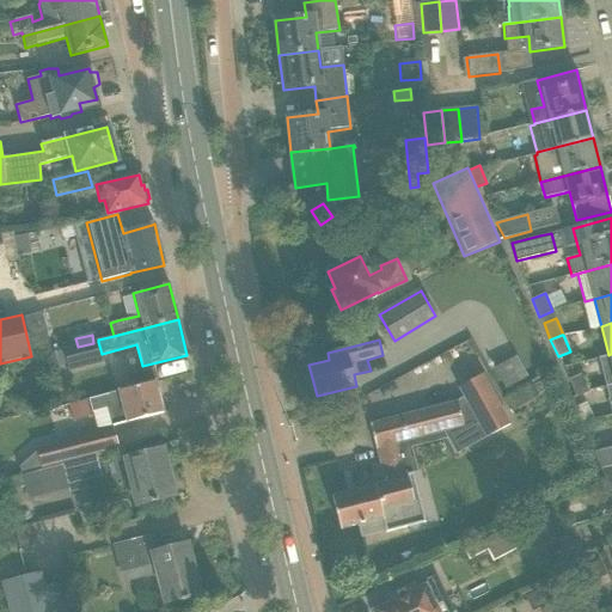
[(78,347),(66,349),(62,350),(68,372),(104,363),(102,354),(98,342),(93,343),(78,347)]
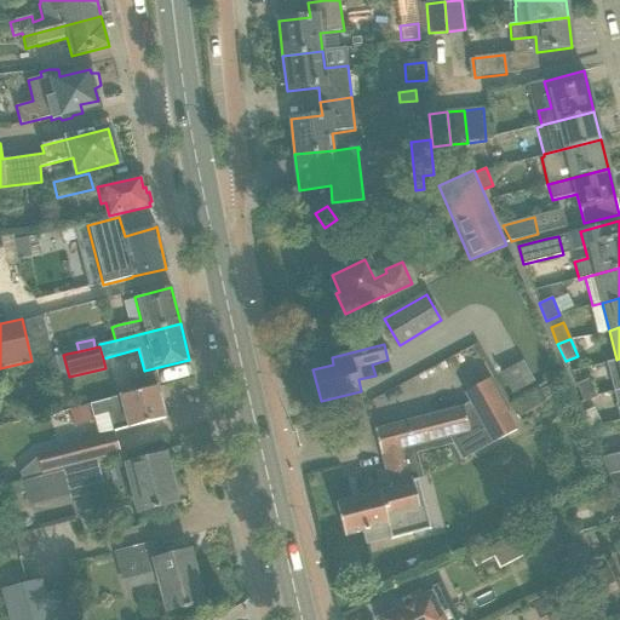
[(534,384),(524,363),(501,374),(512,395),(534,384)]
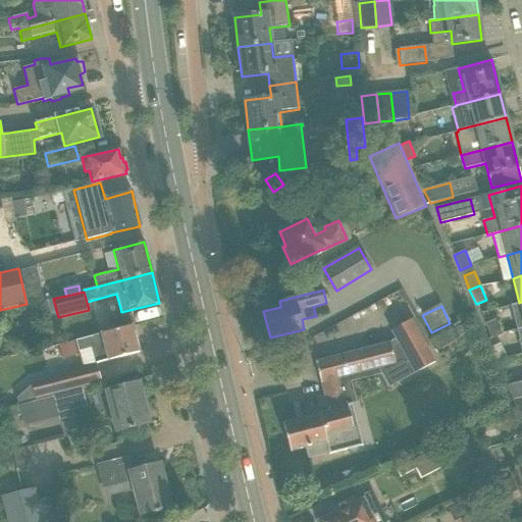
[(502,334),(496,319),(484,324),(491,340),(502,334)]
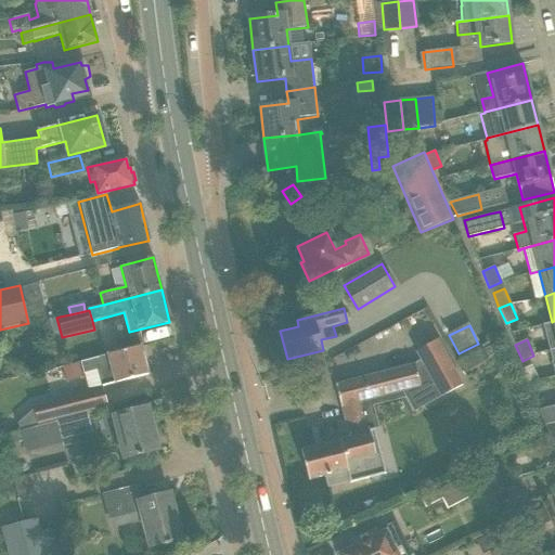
[(422,362),(414,366),(420,386),(402,390),(408,399),(434,384),(441,397),(462,386),(437,340),(416,351),(422,362)]
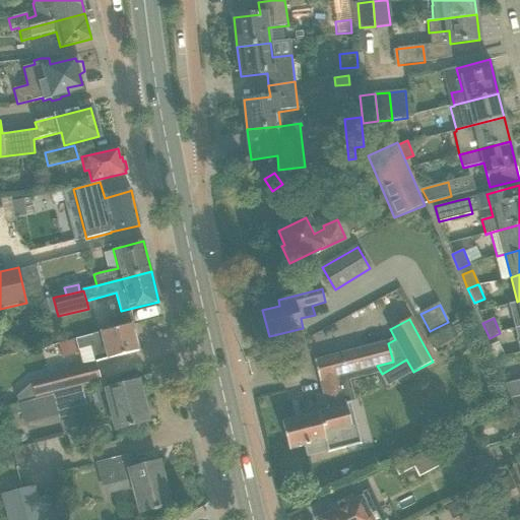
[(75,338),(78,350),(90,347),(94,363),(138,351),(131,324),(75,338)]
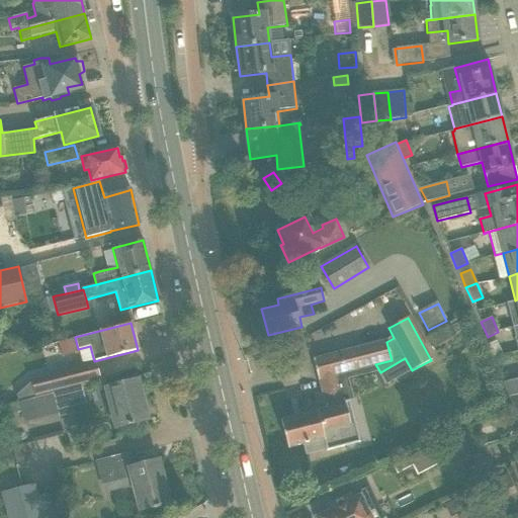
[(447,326),(426,338),(431,347),(451,334),(447,326)]
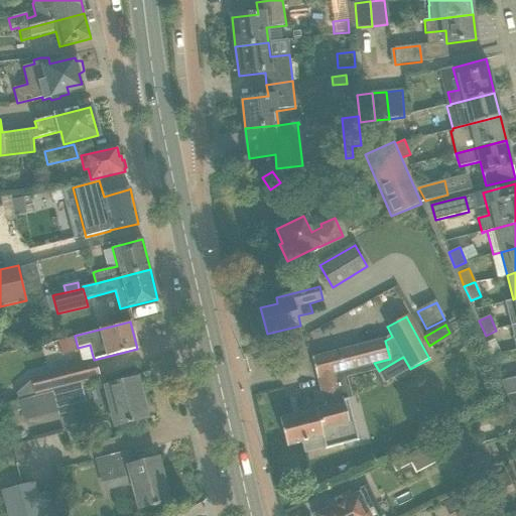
[(73,338),(57,342),(60,353),(76,349),(73,338)]
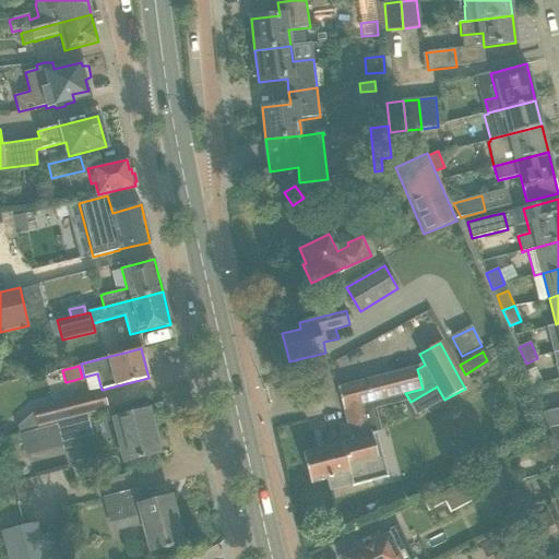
[(302,454),(310,484),(349,474),(352,485),(370,480),(365,459),(382,454),(376,431),(371,432),(364,404),(405,393),(423,389),(417,369),(417,367),(337,388),(343,409),(344,409),(352,441),(302,454)]
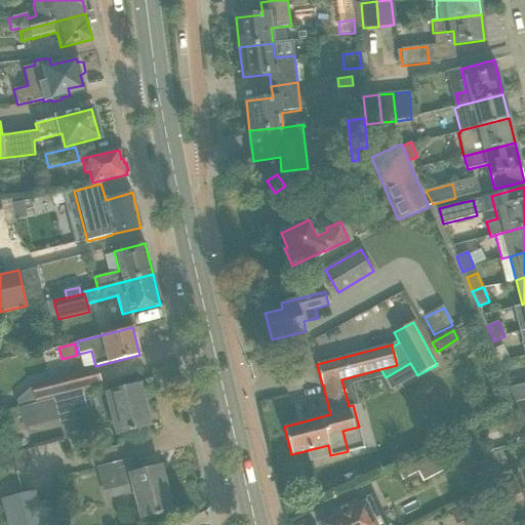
[(510,361),(502,346),(492,351),(499,366),(510,361)]
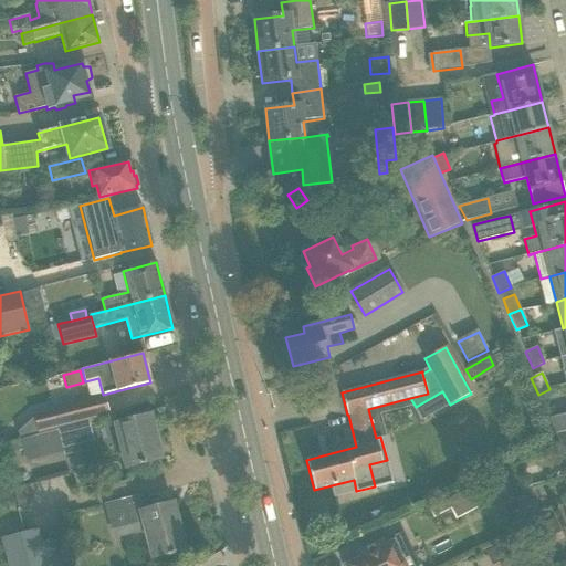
[(34,418),(17,432),(19,439),(39,435),(108,416),(103,395),(65,405),(66,408),(34,417),(34,418)]
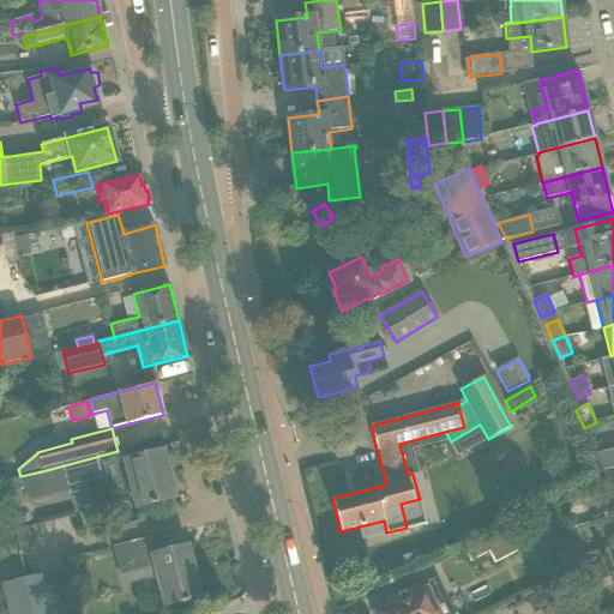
[(613,450),(596,455),(603,470),(612,468),(613,467),(613,450)]
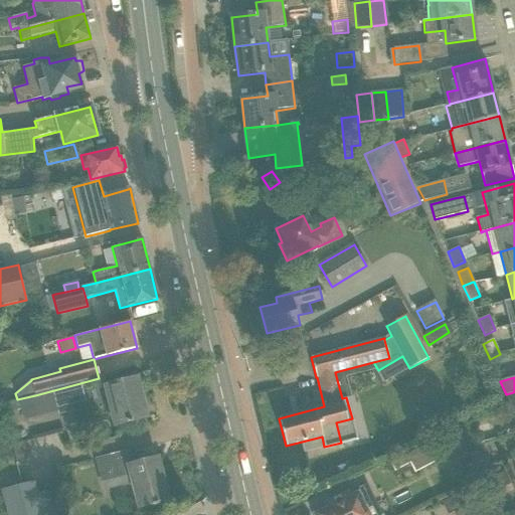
[(136,378),(117,383),(103,386),(113,425),(127,422),(127,423),(132,422),(132,421),(146,417),(136,378)]
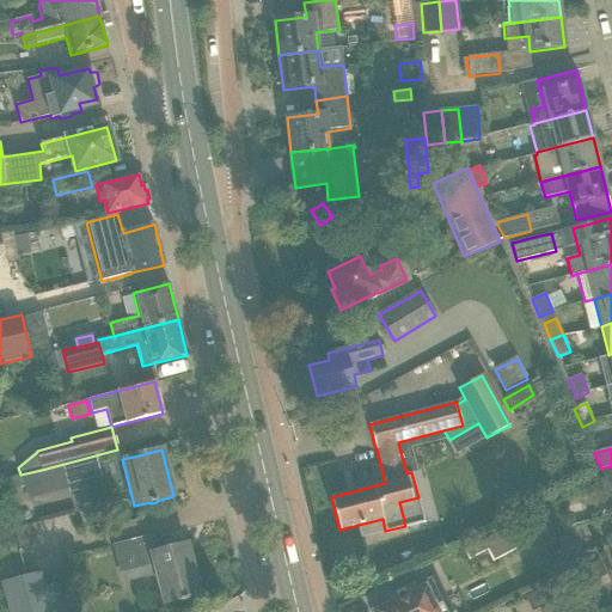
[(61,465),(68,491),(85,487),(84,478),(102,473),(97,457),(61,465)]
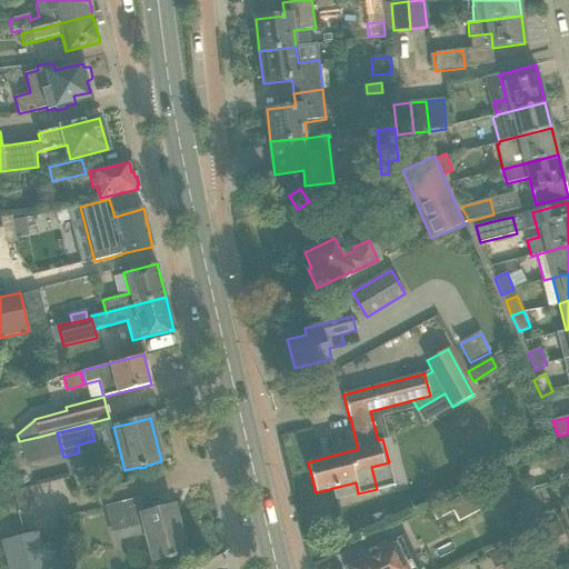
[(568,432),(567,433),(559,436),(566,451),(568,450),(568,432)]
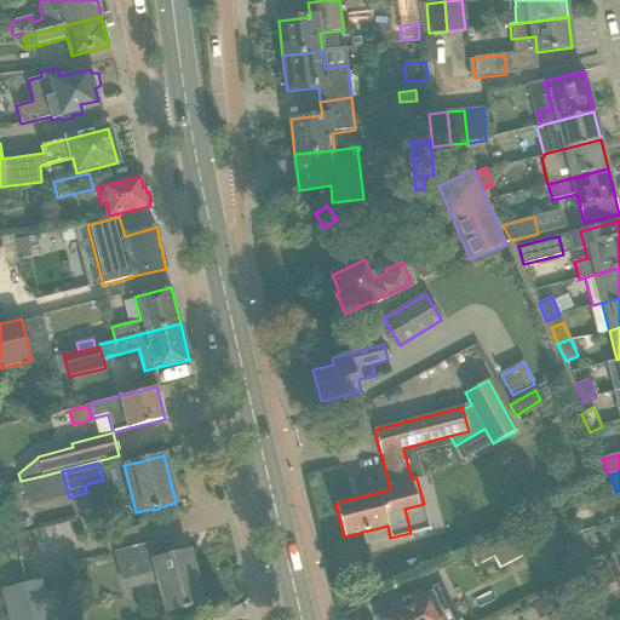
[(55,557),(78,551),(69,521),(17,534),(26,568),(55,561),(55,557)]
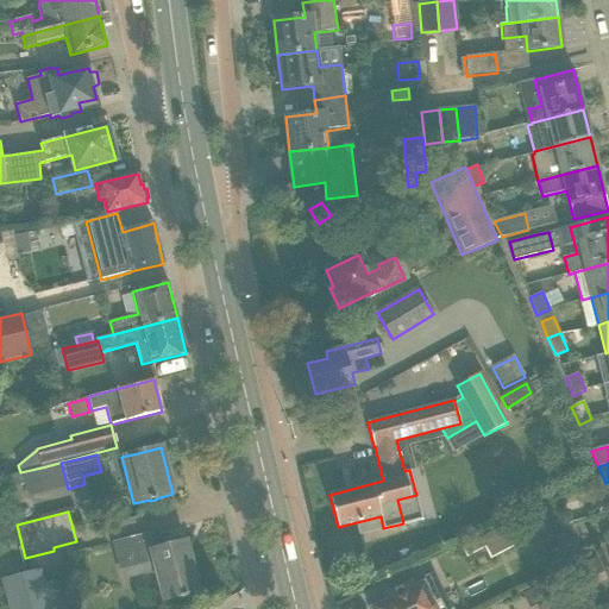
[(460,547),(465,557),(485,547),(489,557),(532,537),(523,518),(460,547)]
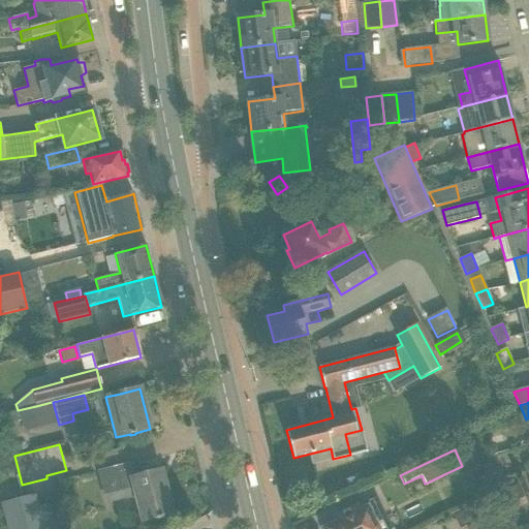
[(131,470),(130,464),(99,472),(105,496),(114,494),(116,500),(136,495),(144,524),(161,518),(161,516),(172,514),(161,471),(130,478),(128,471),(131,470)]
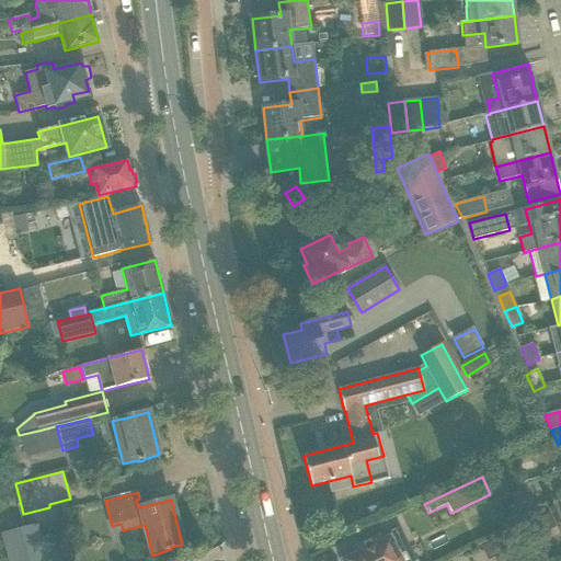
[(507,504),(513,516),(533,507),(526,495),(507,504)]
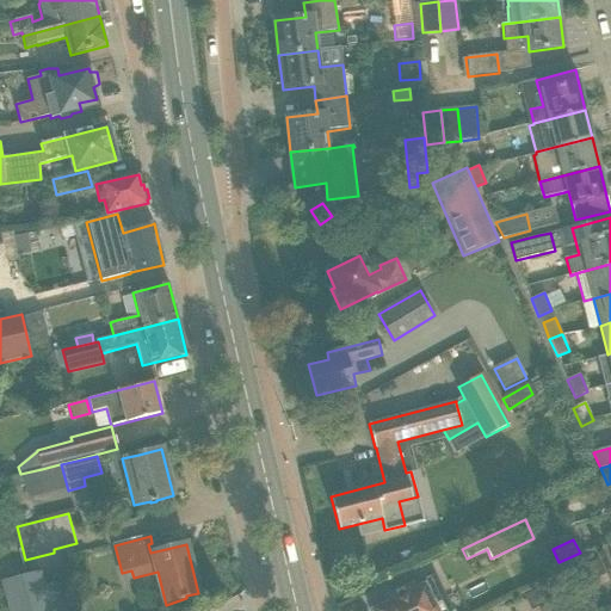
[(602,584),(590,562),(571,572),(582,593),(602,584)]
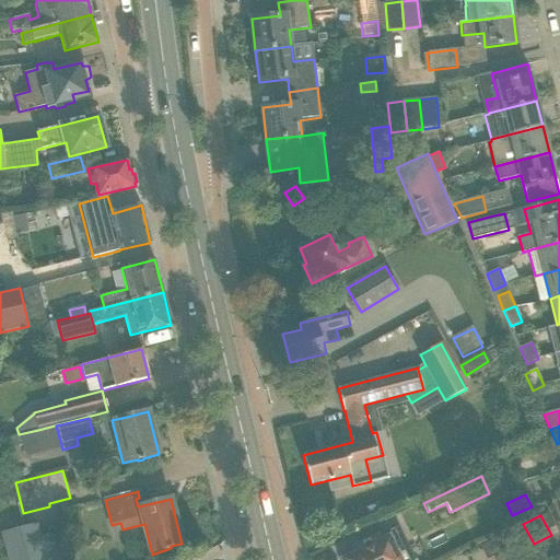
[(58,559),(53,534),(38,538),(35,525),(1,534),(8,559),(58,559)]
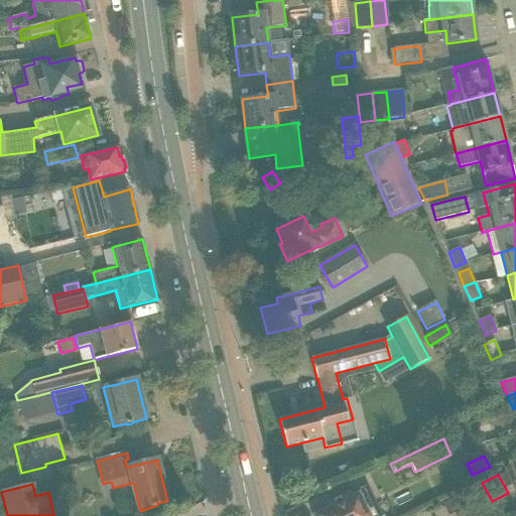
[(381,515),(367,485),(348,495),(335,500),(337,505),(314,515),(381,515)]
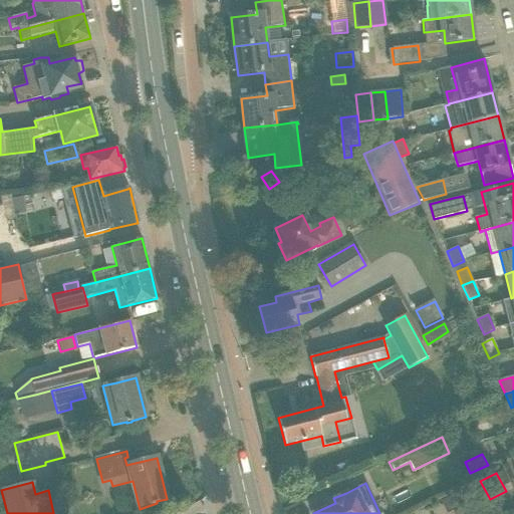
[(463,489),(441,500),(447,513),(460,513),(472,508),(463,489)]
